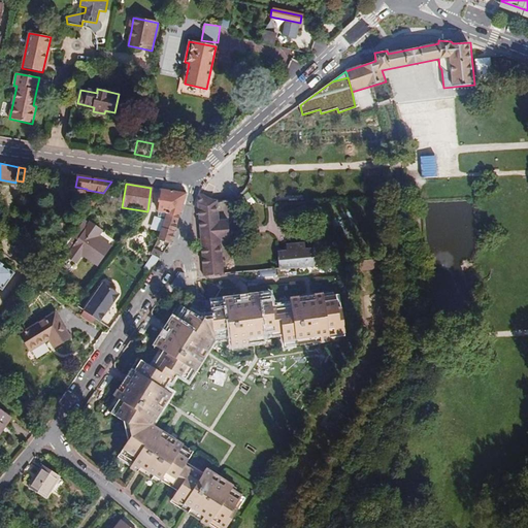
[(187,193),(161,189),(158,212),(165,213),(179,216),(187,193)]
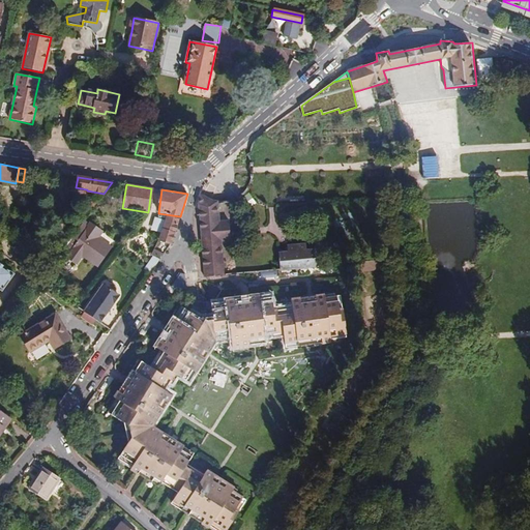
[(201,241),(204,277),(210,276),(224,275),(221,242),(218,221),(216,201),(213,201),(210,199),(201,195),(198,205),(201,241)]
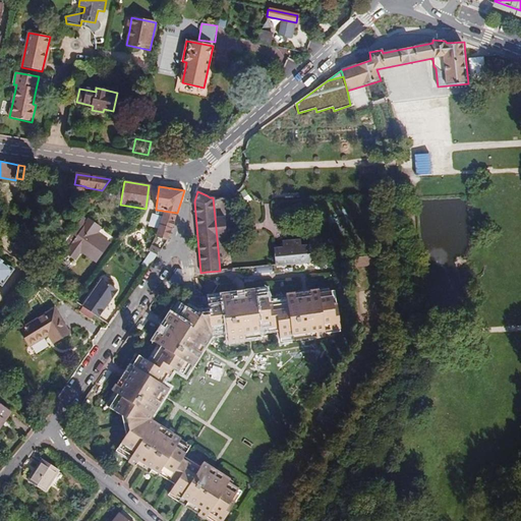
[(77,211),(74,219),(78,222),(83,216),(77,211)]
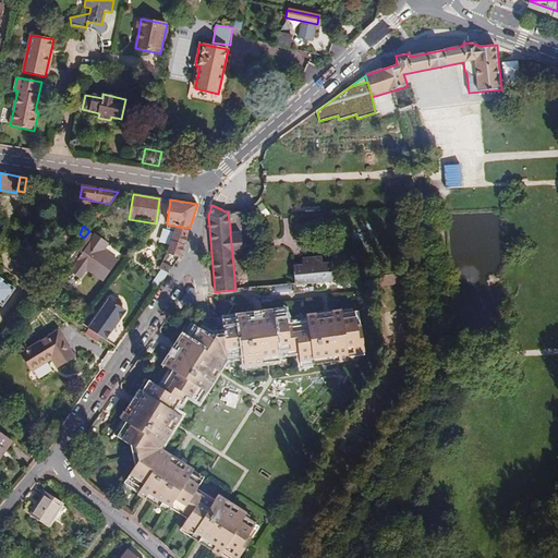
[(165,253),(181,258),(190,228),(174,226),(165,253)]
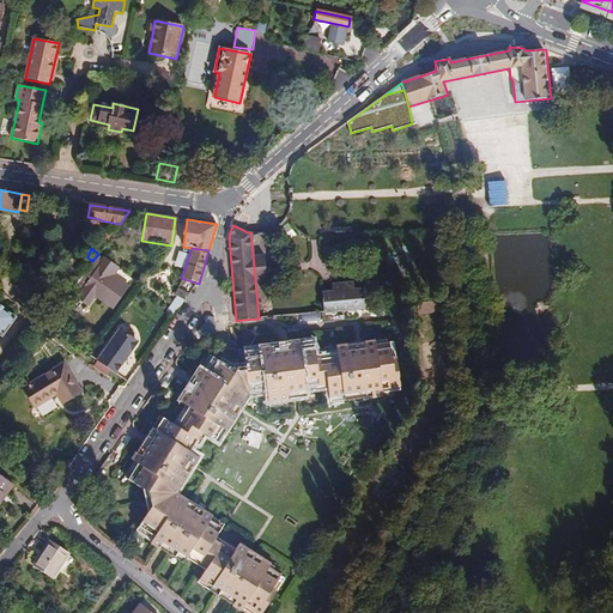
[(92,261),(71,292),(89,304),(96,295),(114,308),(129,287),(113,275),(117,268),(98,254),(92,261)]
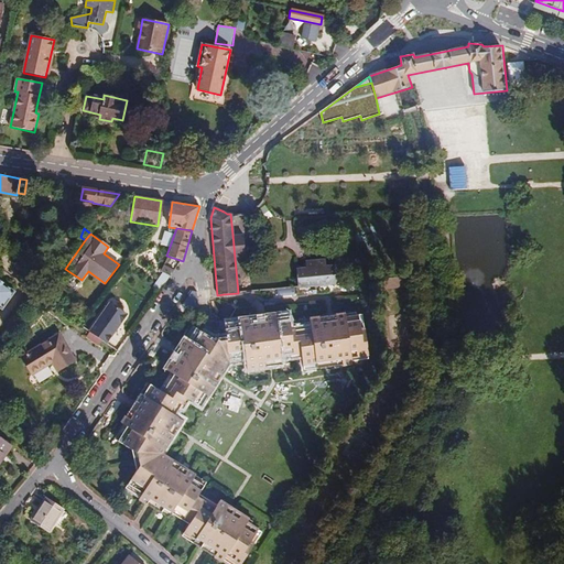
[(232,235),(235,258),(246,257),(243,234),(232,235)]
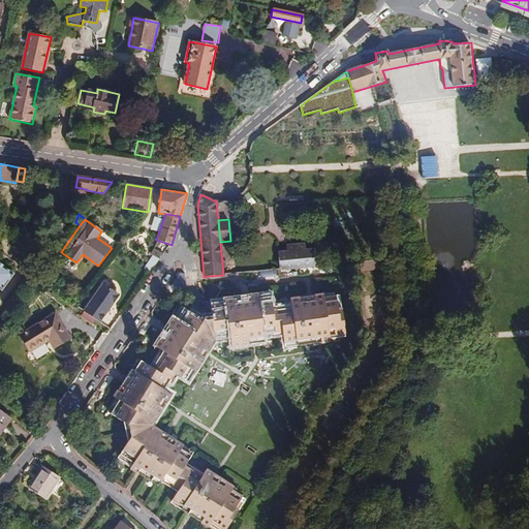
[(279,253),(280,270),(315,266),(314,250),(305,250),(305,244),(288,246),(288,252),(279,253)]
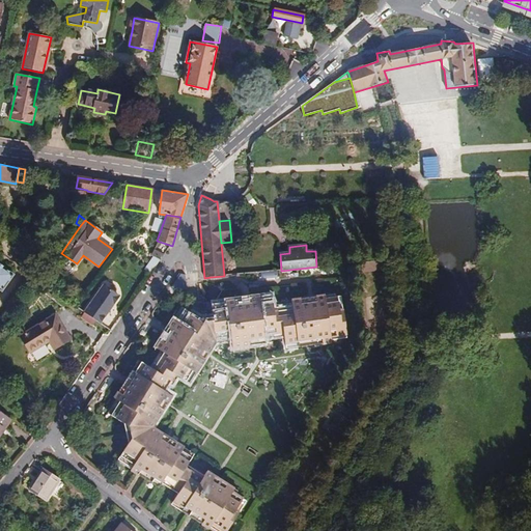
[(51,255),(34,260),(36,268),(53,263),(51,255)]
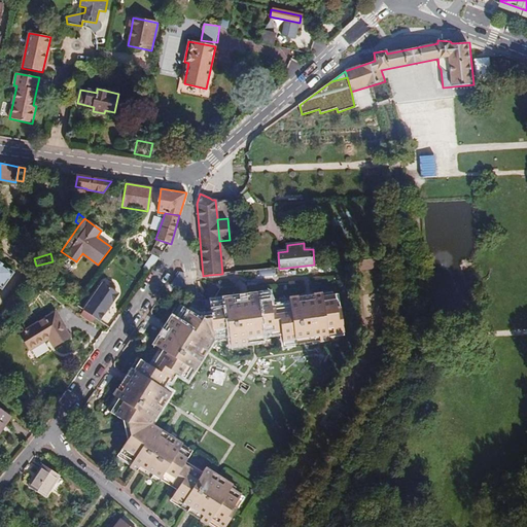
[(150,273),(159,260),(153,256),(144,269),(150,273)]
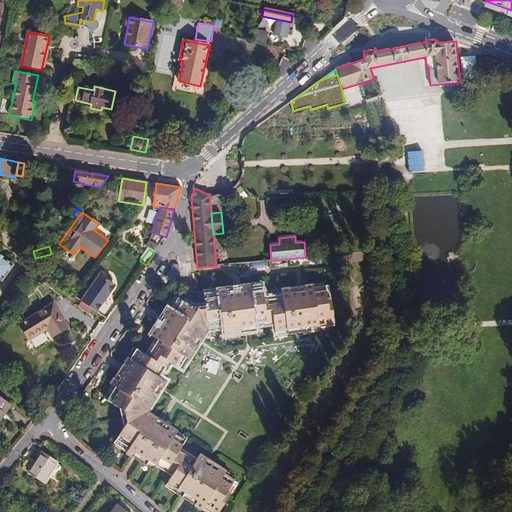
[(0,254),(0,279),(2,281),(14,264),(0,254)]
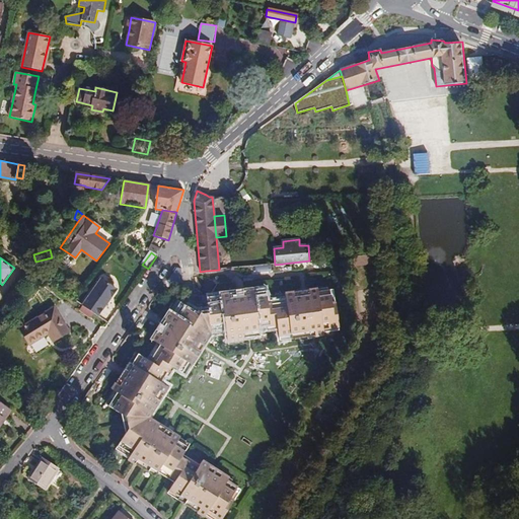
[(201,290),(210,295),(216,285),(216,283),(208,278),(201,290)]
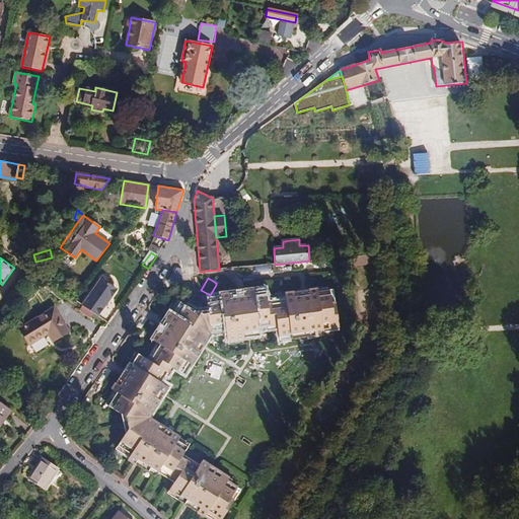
[(207,309),(210,336),(226,334),(227,341),(260,337),(258,327),(277,324),(279,337),(291,335),(291,339),(323,335),(322,328),(339,326),(336,304),(331,304),(330,295),(318,297),(317,289),(300,291),(285,293),(286,303),(268,305),(267,292),(253,293),(253,291),(239,292),(221,295),(222,298),(209,300),(211,309),(207,309)]
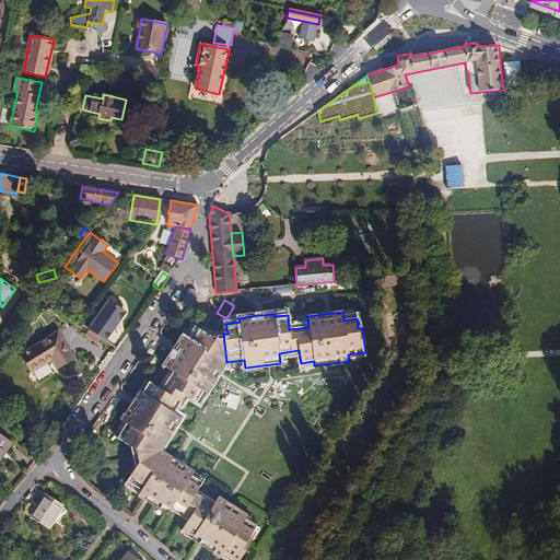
[(98,327),(94,334),(108,342),(113,336),(98,327)]
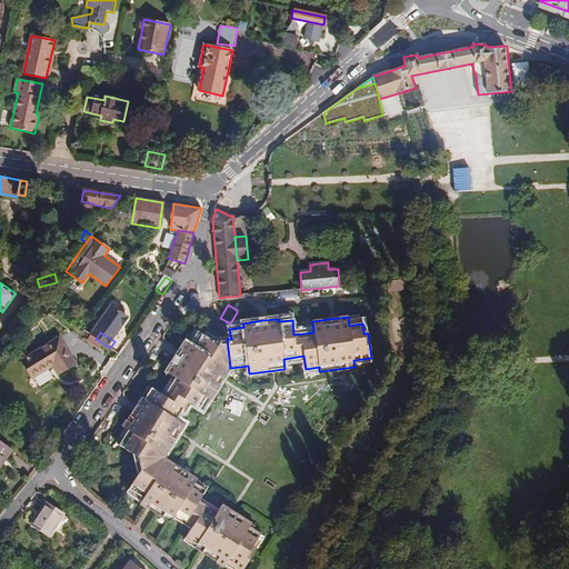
[(252,523),(222,505),(218,512),(200,501),(207,491),(196,483),(198,479),(163,458),(185,425),(179,421),(191,403),(195,406),(202,395),(211,400),(231,370),(228,345),(221,345),(220,343),(218,347),(199,336),(192,347),(186,343),(180,352),(182,355),(181,357),(178,361),(175,359),(167,373),(175,378),(163,396),(156,391),(149,402),(141,397),(135,407),(138,409),(137,411),(133,416),(130,413),(122,427),(128,430),(119,446),(138,457),(132,466),(141,471),(129,490),(143,499),(140,506),(148,510),(150,508),(152,509),(157,512),(155,515),(170,525),(176,515),(192,526),(185,538),(196,546),(195,548),(202,553),(205,550),(206,552),(211,555),(209,558),(225,568),(228,561),(240,568),(243,568),(253,553),(250,551),(260,535),(249,528),(252,523)]
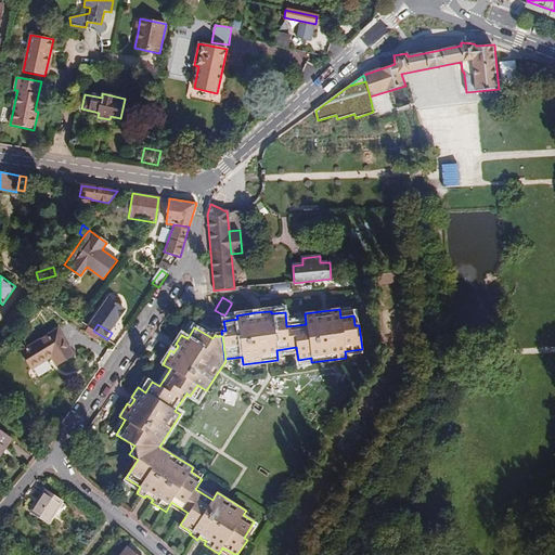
[(59,328),(21,351),(30,369),(50,357),(52,359),(55,365),(75,355),(59,328)]
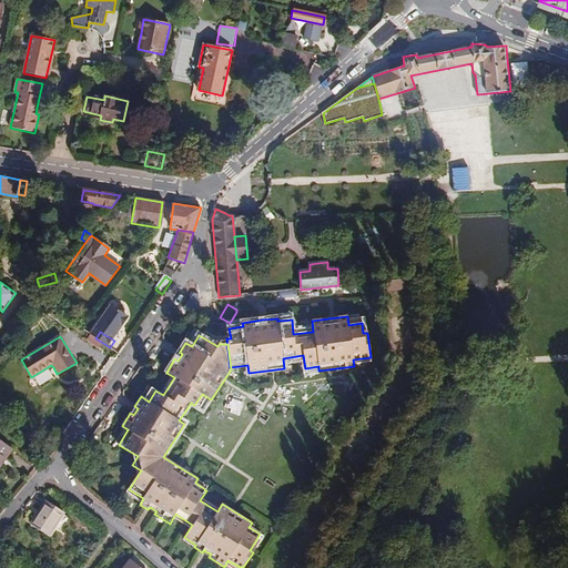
[(0,440),(0,466),(12,449),(0,440)]
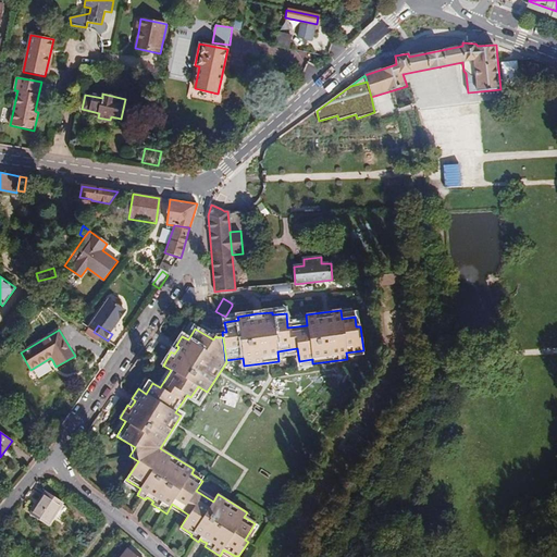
[(45,491),(29,515),(48,527),(63,503),(45,491)]
